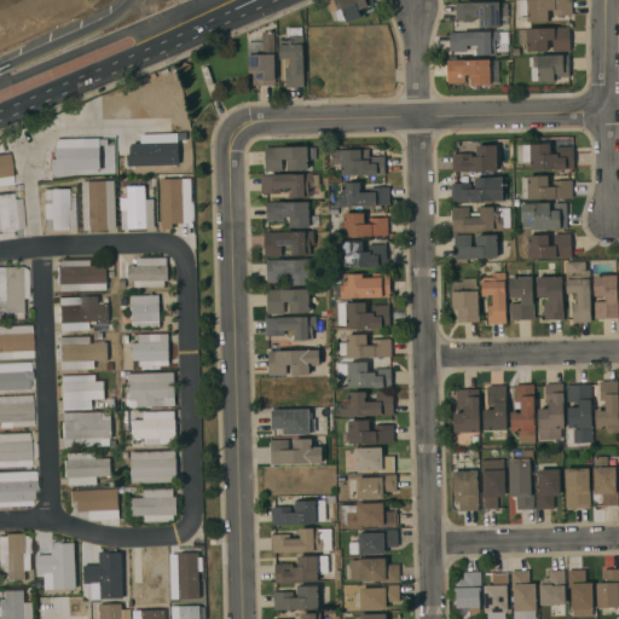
[(372,0),(374,4),(368,6),(369,7),(360,10),(363,16),(360,17),(362,17),(346,22),(337,21),(334,11),(330,12),(325,1),(328,0),(372,0)]
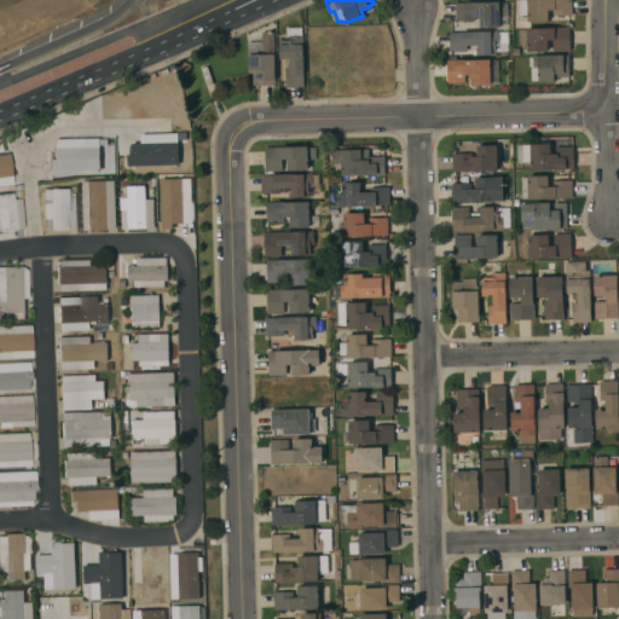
[(571,0),(572,16),(554,16),(553,10),(548,10),(549,21),(528,22),(527,15),(520,15),(519,0),(571,0)]
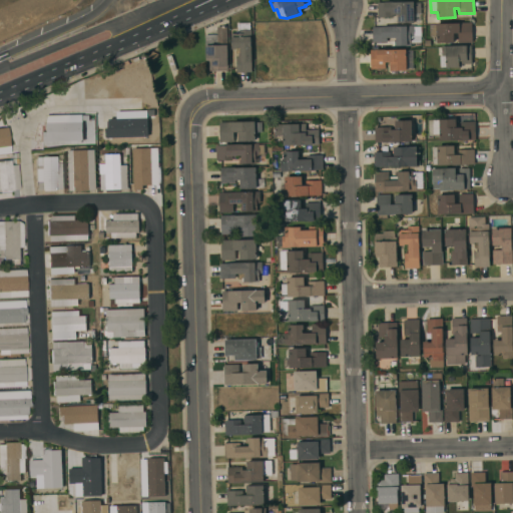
[(377,2),(385,2),(392,2),(414,2),(414,3),(420,3),(421,14),(414,14),(414,23),(398,23),(398,14),(393,14),(393,17),(378,17),(377,2)]
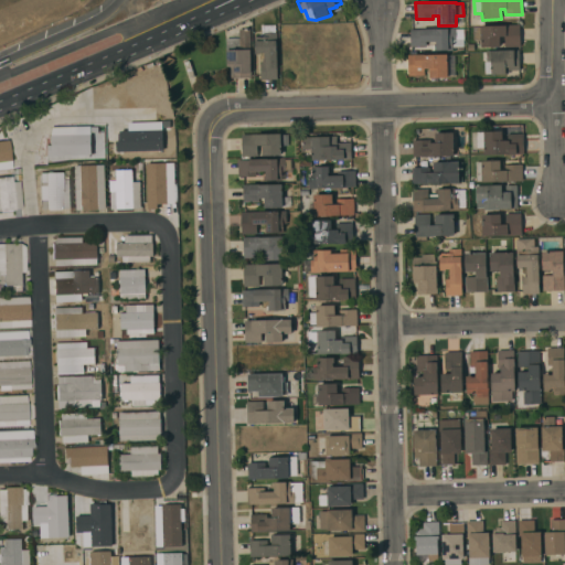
[(260,62),(265,62),(265,53),(259,53),(260,54),(255,54),(255,38),(262,36),(262,25),(275,24),(275,33),(276,33),(277,42),(276,42),(277,80),(260,80),(260,62)]
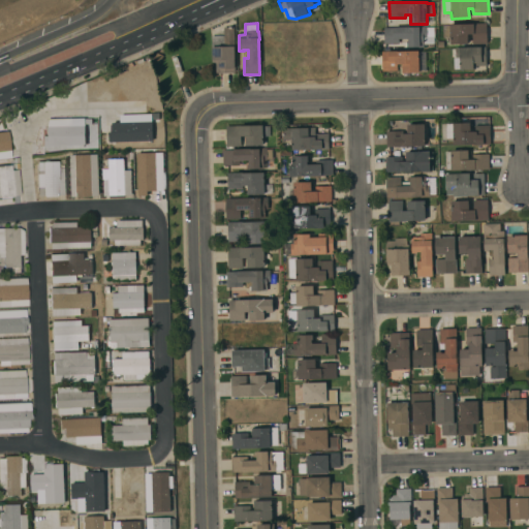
[(487,43),(472,44),(472,34),(467,34),(468,43),(450,44),(450,38),(443,38),(443,26),(449,25),(486,23),(487,43)]
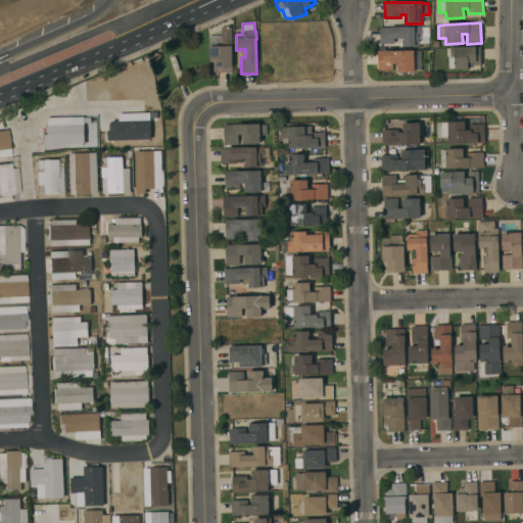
[(422,27),(422,28),(428,27),(429,43),(419,43),(419,46),(402,47),(402,46),(400,46),(400,43),(402,43),(402,42),(403,42),(403,38),(394,39),(394,43),(380,43),(379,28),(422,27)]
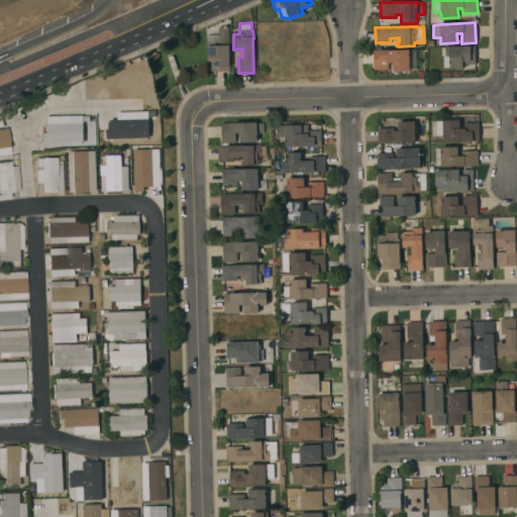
[(211,72),(211,62),(208,62),(208,59),(207,59),(207,35),(219,34),(218,27),(228,27),(229,66),(229,71),(211,72)]
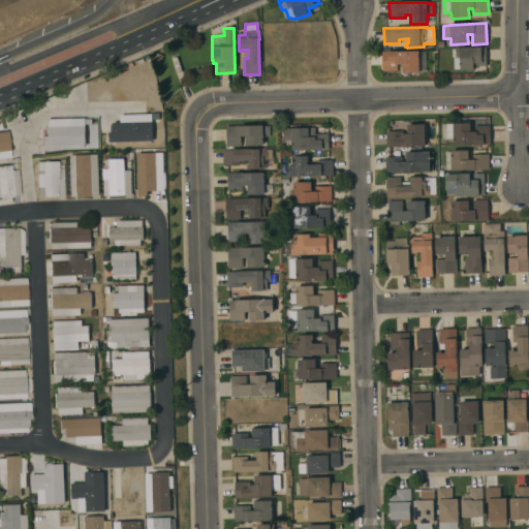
[(486,47),(486,66),(475,66),(475,69),(460,70),(460,58),(456,58),(456,48),(486,47)]
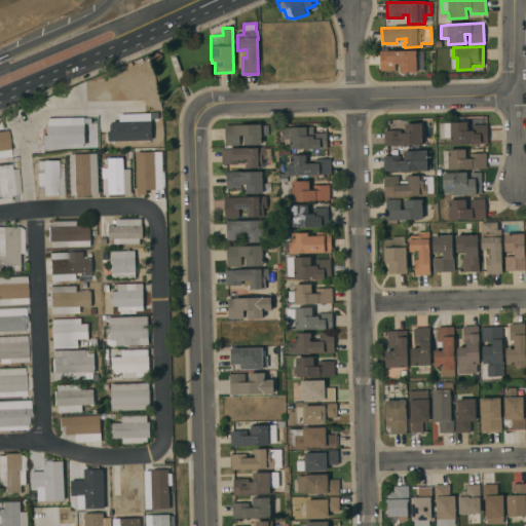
[(379,51),(393,50),(393,51),(416,50),(417,72),(400,73),(400,64),(395,64),(395,70),(380,71),(379,51)]
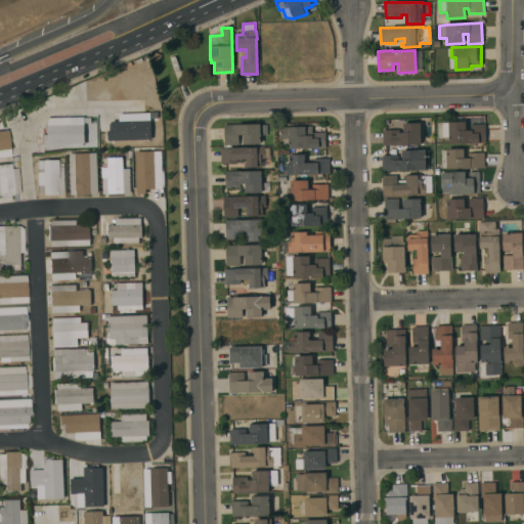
[(449,144),(449,137),(442,137),(441,123),(466,122),(466,131),(470,130),(470,124),(485,124),(486,143),(449,144)]
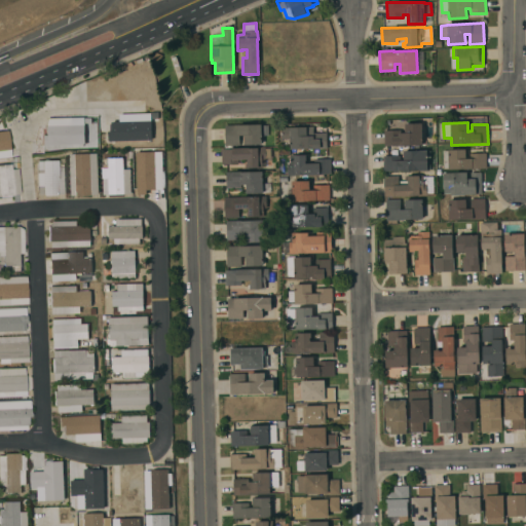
[(383,130),(401,130),(401,133),(405,133),(405,124),(421,123),(422,145),(384,146),(383,130)]
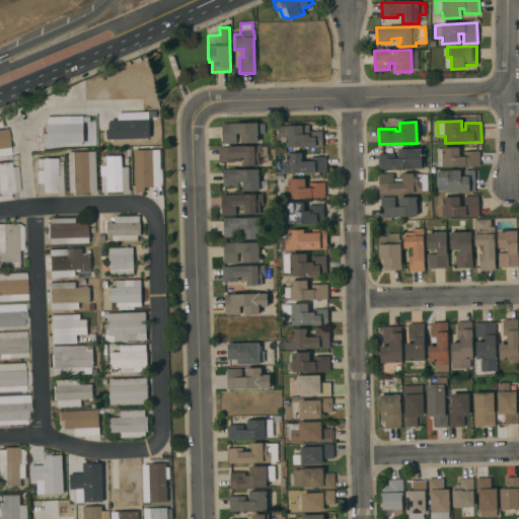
[(229,144),(229,146),(221,146),(221,142),(222,142),(222,124),(257,123),(257,143),(241,143),(240,134),(236,134),(236,143),(229,144)]
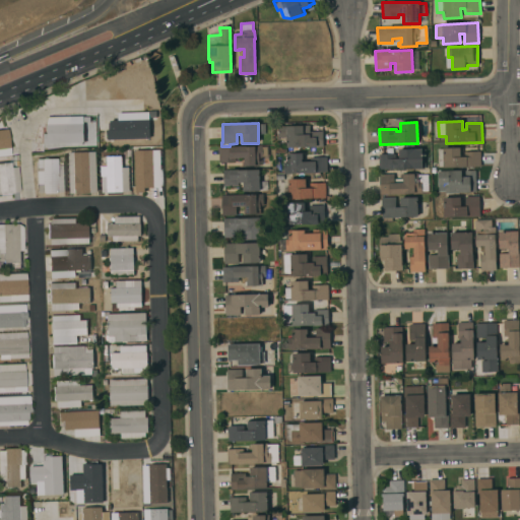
[(310,125),(310,131),(323,131),(323,147),(287,148),(286,138),(278,138),(277,126),(310,125)]
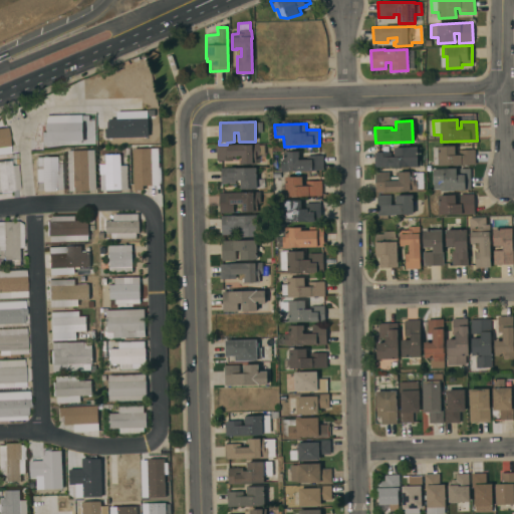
[(0,146),(8,146),(5,126),(0,127),(0,146)]
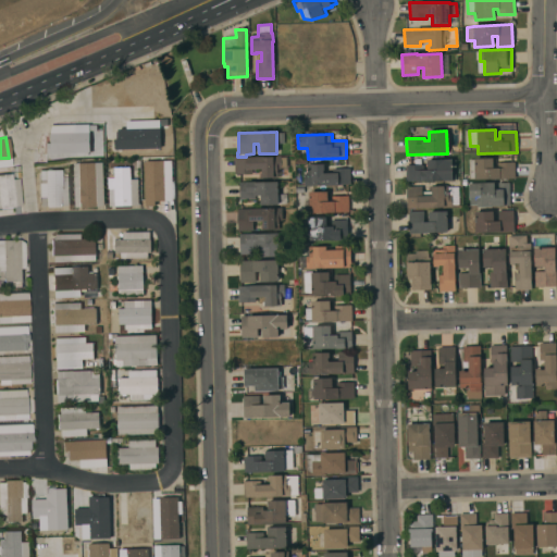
[(235,174),(235,158),(246,158),(246,157),(271,157),(271,156),(281,156),(281,157),(286,157),(286,168),(281,168),(281,169),(277,169),(277,178),(260,178),(260,173),(261,173),(261,170),(252,170),(252,174),(235,174)]
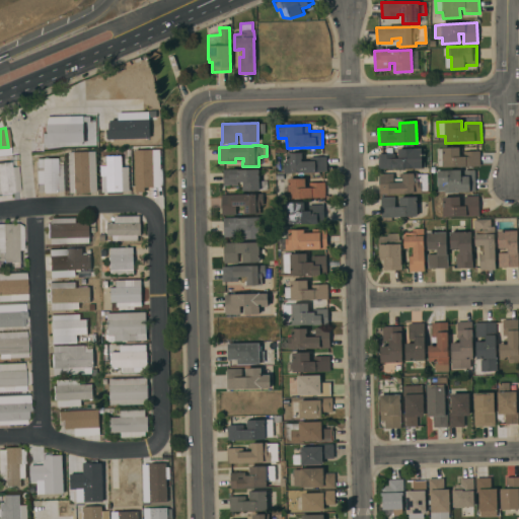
[(479,166),(443,167),(443,166),(438,166),(438,149),(442,149),(442,148),(459,147),(459,157),(463,156),(463,152),(479,151),(479,166)]
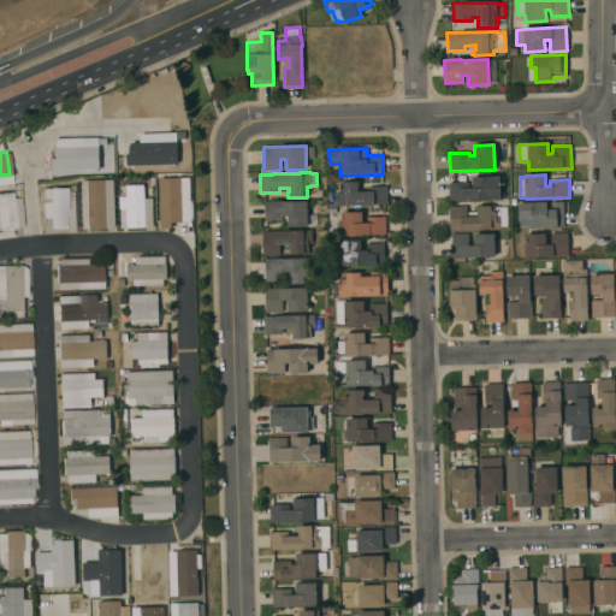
[(449,183),(467,183),(467,188),(472,188),(472,177),(503,177),(503,199),(501,199),(501,200),(449,201),(449,183)]
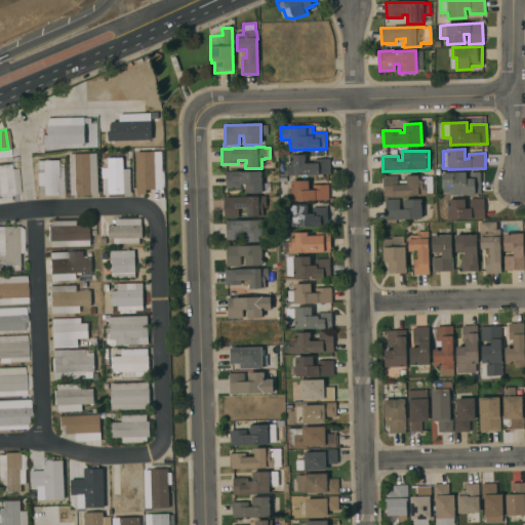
[(162,194),(134,194),(133,152),(161,152),(162,194)]
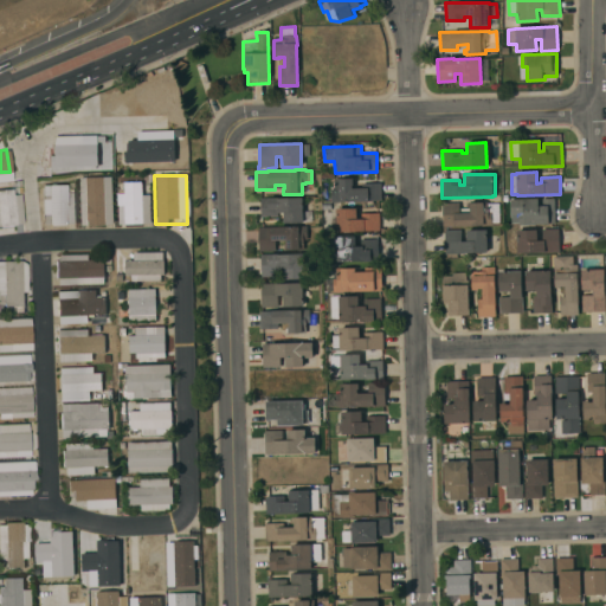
[(113,224),(81,225),(79,178),(111,176),(113,224)]
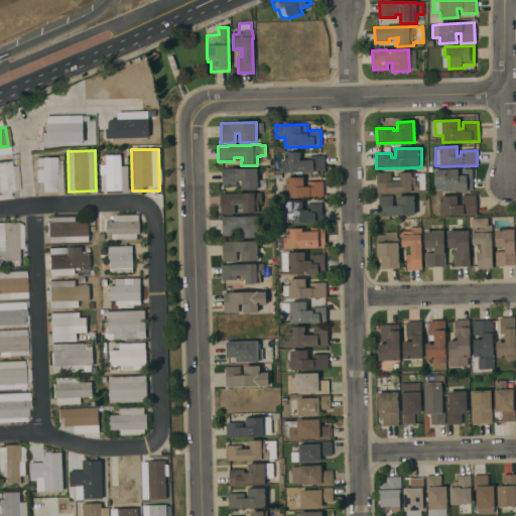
[(325,170),(313,171),(281,172),(281,161),(285,161),(284,152),(290,151),(290,152),(300,152),(300,157),(299,157),(299,160),(308,160),(308,156),(325,156),(325,170)]
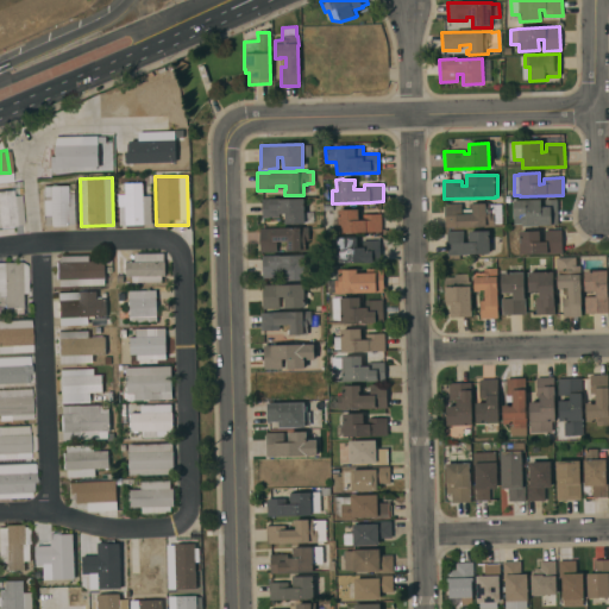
[(151,225),(119,226),(119,206),(118,206),(117,192),(125,190),(124,183),(142,183),(142,196),(150,196),(151,225)]
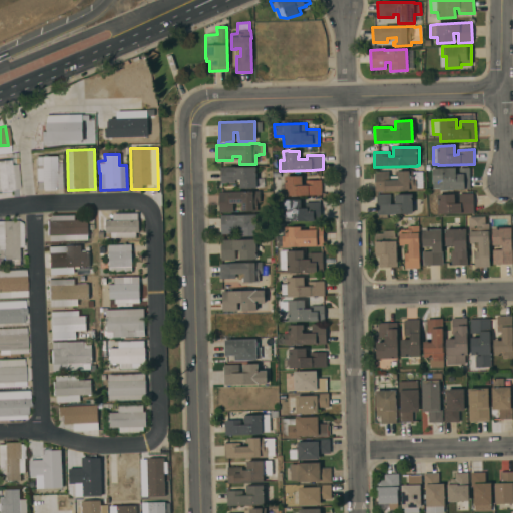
[(63,189),(56,189),(56,190),(43,191),(43,190),(36,190),(35,157),(56,156),(56,162),(63,162),(63,189)]
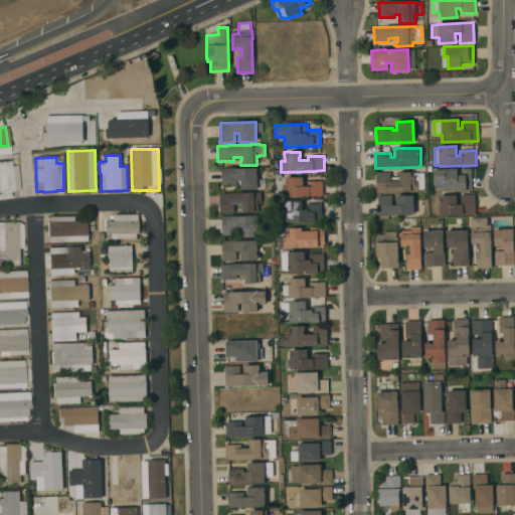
[(20,190),(13,191),(13,192),(0,192),(0,162),(10,161),(10,166),(17,165),(20,190)]
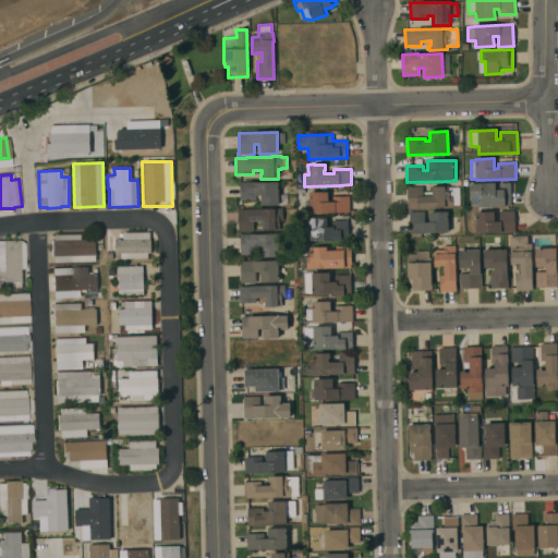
[(240,199),(240,183),(278,182),(279,205),(261,206),(261,197),(257,198),(257,196),(256,196),(256,199),(240,199)]
